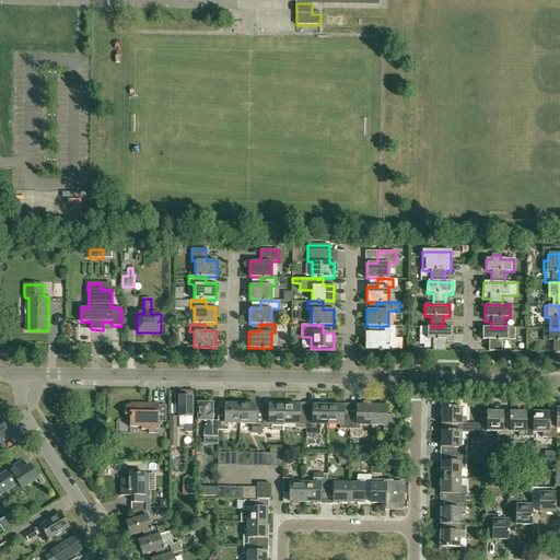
[(365,349),(388,350),(395,350),(395,330),(400,330),(400,326),(388,326),(383,326),(383,327),(380,327),(380,326),(376,326),(376,333),(365,333),(365,349)]
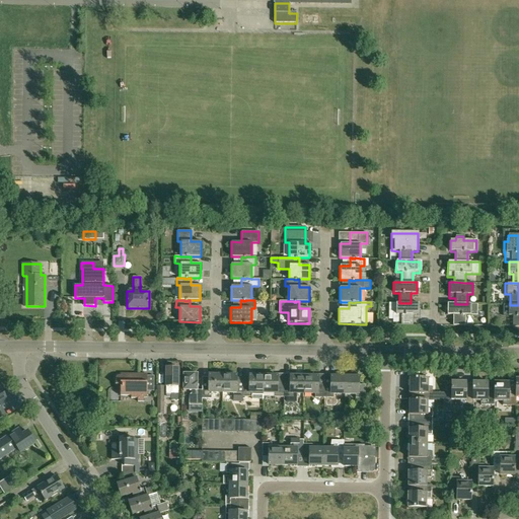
[(419,303),(411,303),(399,303),(395,303),(395,314),(393,314),(393,322),(400,322),(400,325),(413,325),(413,314),(419,314),(419,303)]
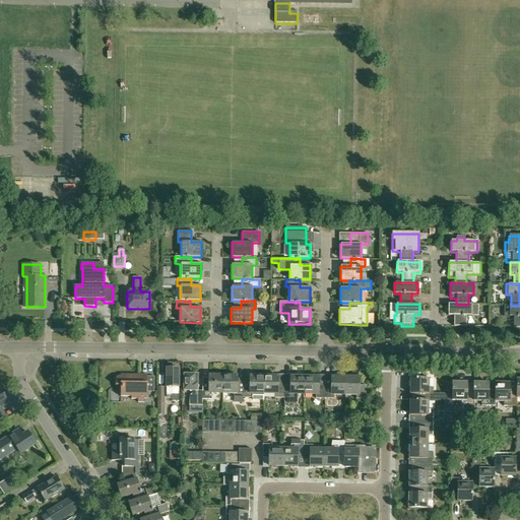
[(448,305),(448,315),(454,316),(454,326),(466,326),(466,316),(478,316),(478,305),(468,305),(456,305),(448,305)]
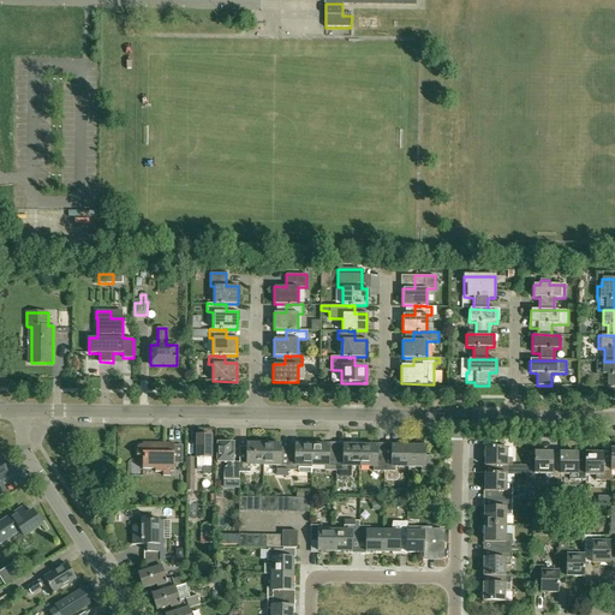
[(597,362),(596,375),(598,375),(602,375),(607,375),(607,387),(614,386),(614,362),(604,362),(602,362),(598,362),(597,362)]
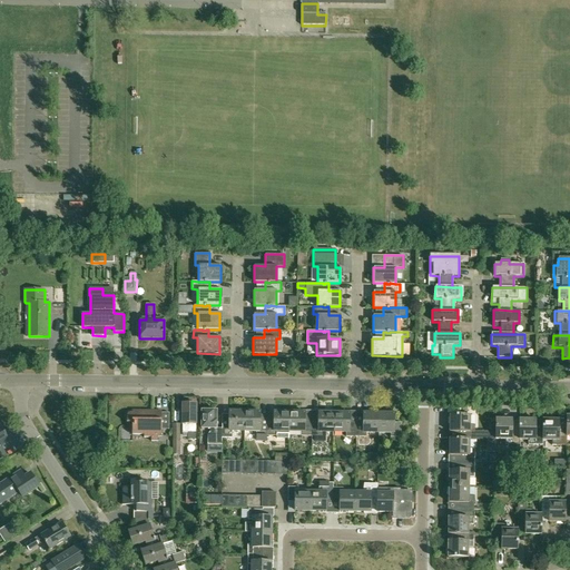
[(182,404),(182,425),(183,425),(183,432),(187,432),(187,440),(196,440),(196,404),(182,404)]
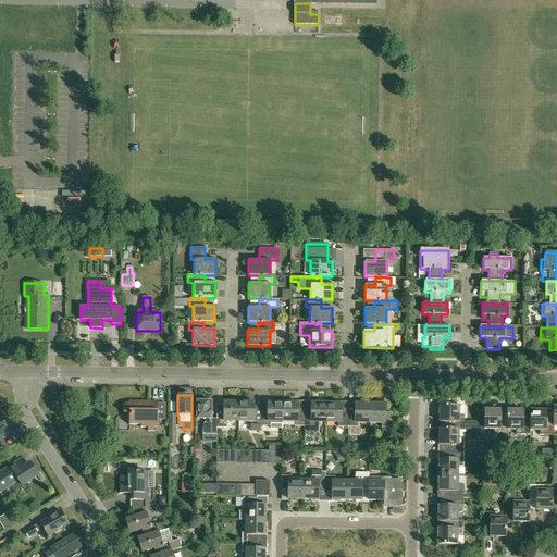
[(217,432),(217,428),(217,419),(210,419),(211,401),(205,401),(205,400),(203,399),(199,399),(198,400),(198,401),(197,401),(196,419),(205,419),(205,421),(203,423),(203,435),(212,435),(212,432),(217,432)]
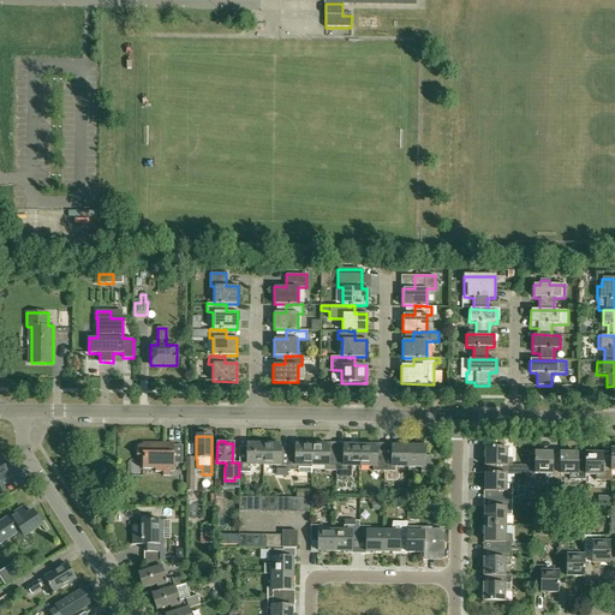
[(183,446),(174,446),(174,445),(174,443),(173,443),(163,443),(163,446),(143,445),(141,446),(139,446),(138,447),(137,448),(137,449),(136,455),(143,457),(143,470),(155,470),(155,472),(163,472),(163,477),(171,477),(171,472),(174,472),(174,464),(183,464),(183,446)]
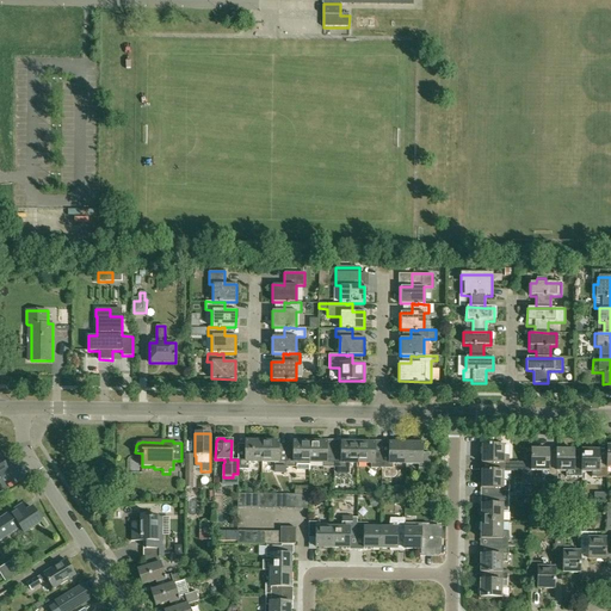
[(250,461),(260,462),(261,442),(245,440),(245,445),(238,444),(238,460),(238,469),(248,469),(250,461)]
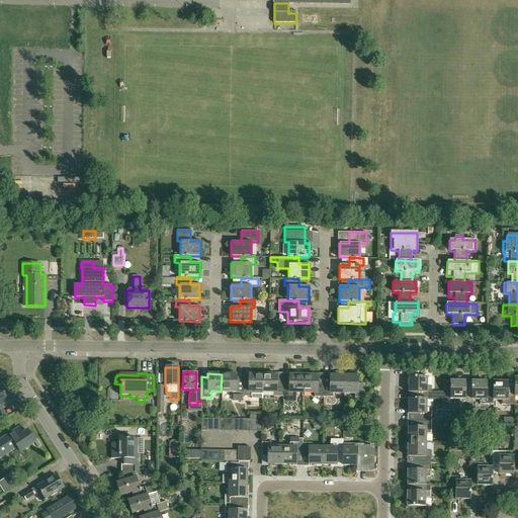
[(242,400),(242,396),(242,377),(236,377),(236,374),(222,374),(221,392),(233,392),(233,400),(242,400)]
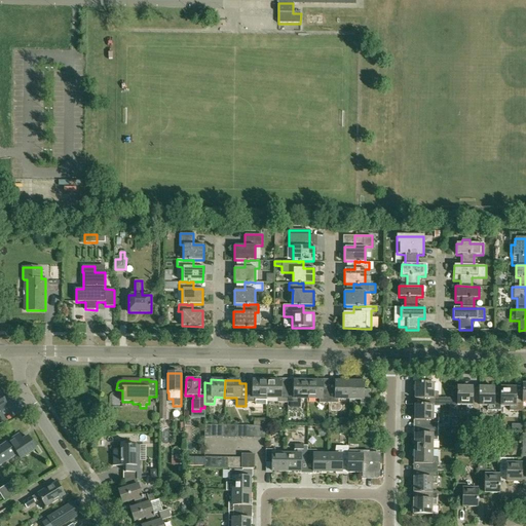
[(246,383),(246,402),(256,402),(256,404),(266,405),(266,398),(266,380),(252,380),(252,383),(246,383)]
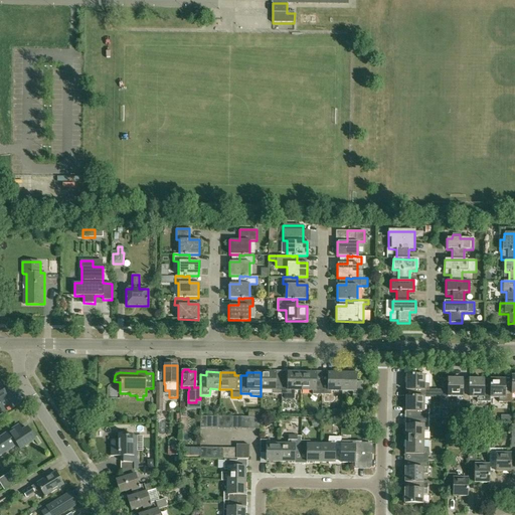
[(272,394),(281,394),(281,381),(275,381),(275,372),(261,372),(261,389),(272,389),(272,394)]
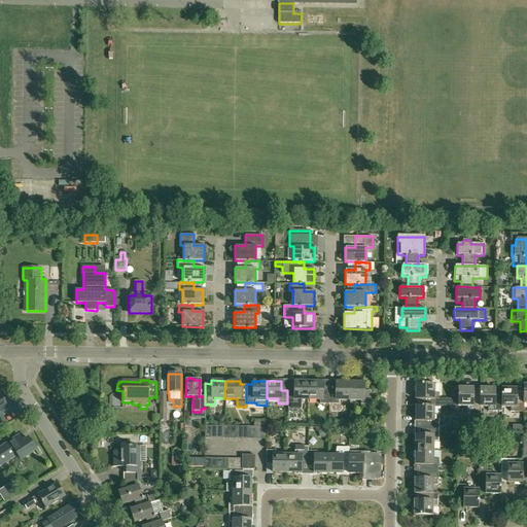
[(287,390),(287,403),(289,403),(289,409),(301,409),(301,399),(308,399),(308,382),(301,382),(293,381),(293,390),(287,390)]
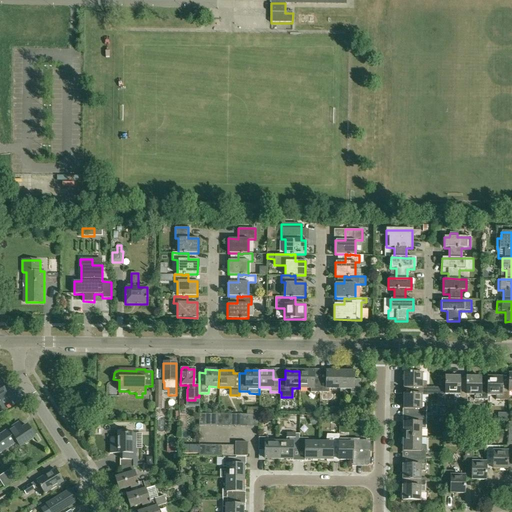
[(299,371),(299,388),(310,388),(310,392),(319,392),(320,379),(313,379),(313,371),(299,371)]
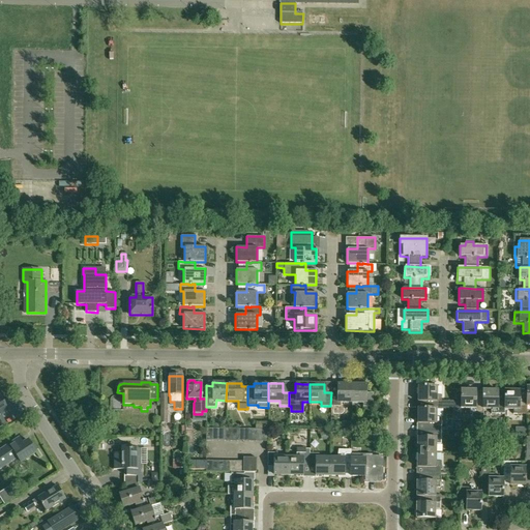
[(341,402),(352,402),(352,384),(337,384),(337,392),(331,392),(330,406),(340,406),(341,402)]
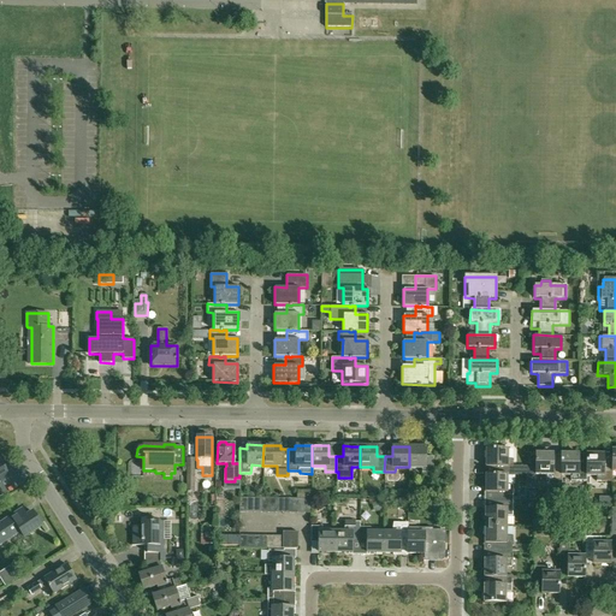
[(425,446),(409,446),(409,467),(421,467),(421,472),(432,472),(433,457),(425,457),(425,446)]
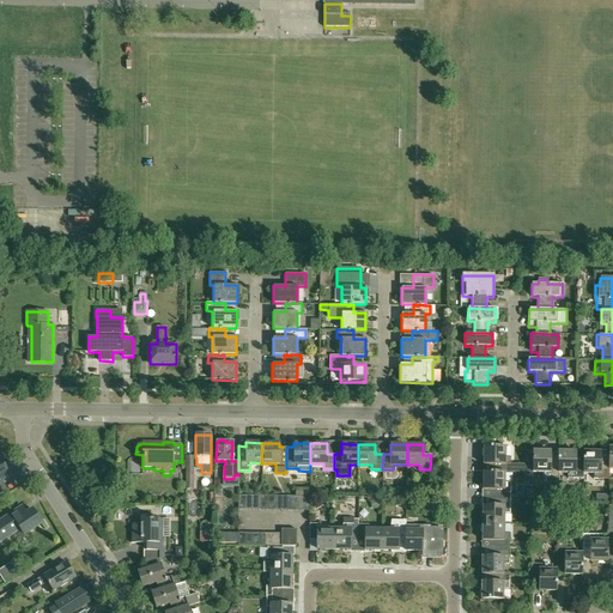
[(493,465),(493,472),(504,472),(504,473),(510,473),(510,457),(504,457),(505,447),(484,447),(484,465),(493,465)]
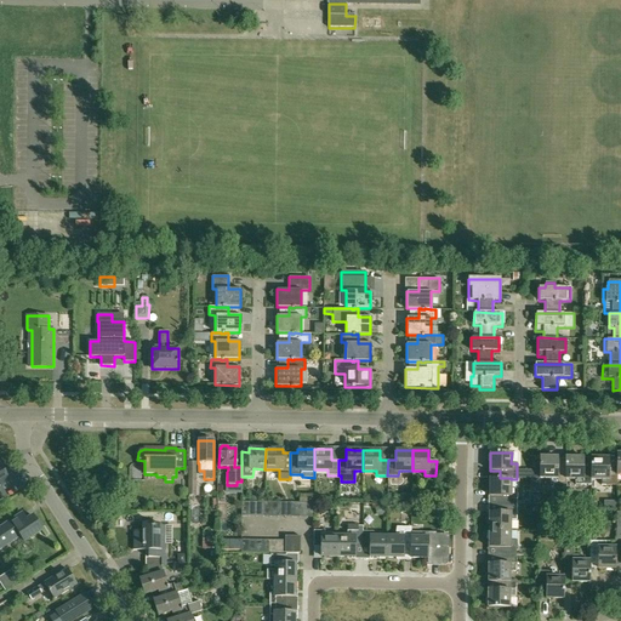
[(565,485),(565,479),(564,479),(565,467),(558,467),(558,456),(540,456),(540,479),(550,479),(550,484),(565,485)]
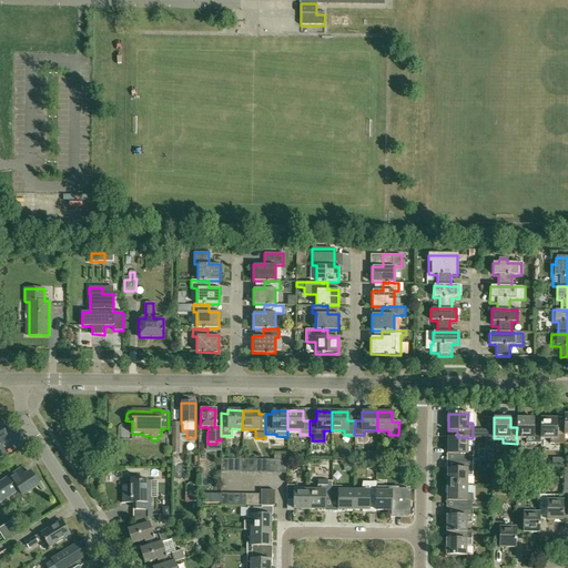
[(540,444),(540,438),(540,427),(534,427),(534,417),(517,417),(517,427),(516,438),(517,438),(526,438),(526,444),(540,444)]
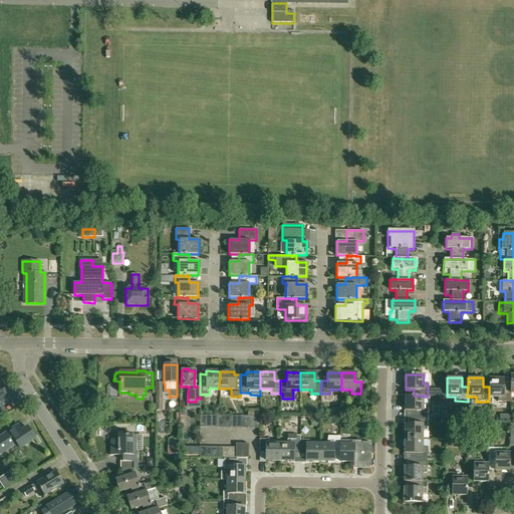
[(489,378),(489,387),(489,397),(498,397),(498,402),(511,402),(511,393),(510,393),(510,387),(504,387),(504,378),(489,378)]
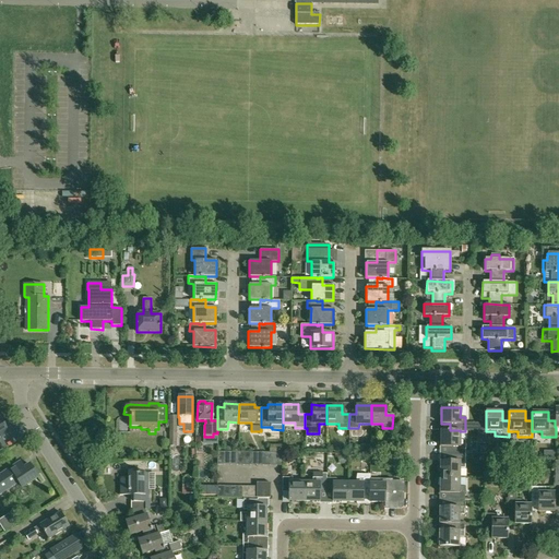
[(450,454),(465,454),(465,440),(460,440),(460,431),(460,430),(450,430),(441,430),(441,447),(450,447),(450,454)]
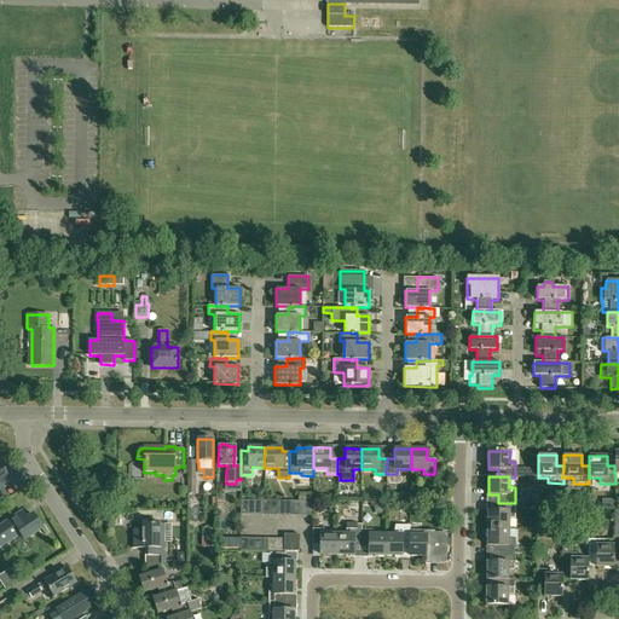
[(487,510),(487,528),(509,528),(509,519),(515,519),(515,503),(498,503),(498,510),(487,510)]
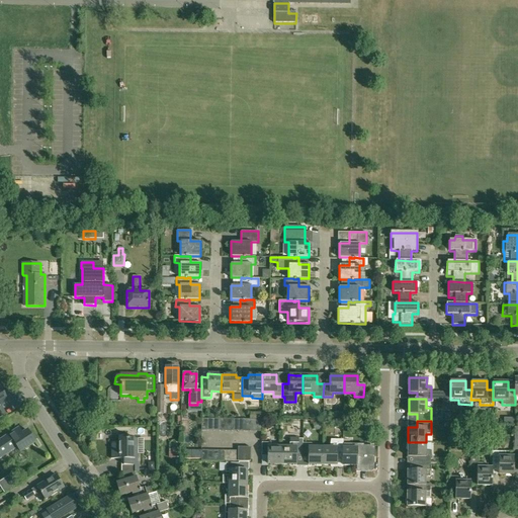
[(314,425),(317,432),(325,429),(323,422),(314,425)]
